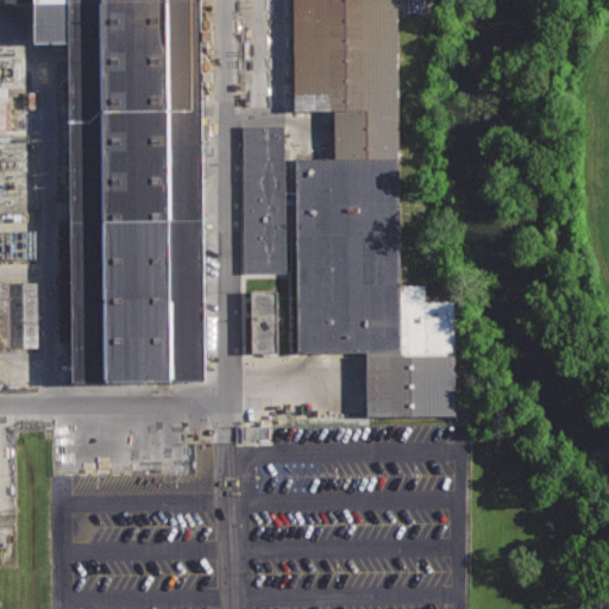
[(194,0),(30,0),(31,48),(66,46),(71,382),(201,380),(194,0)]
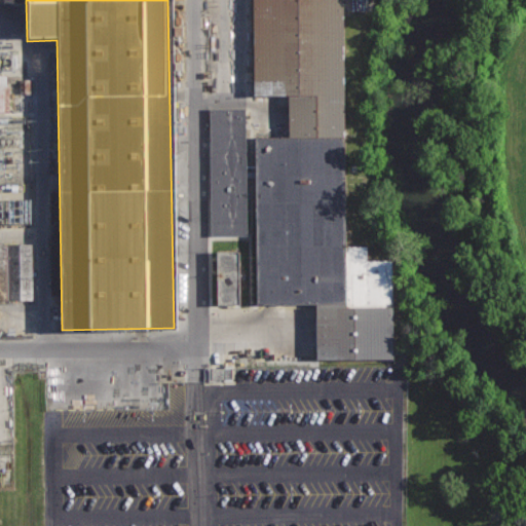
[(350,0),(256,0),(257,95),(296,95),(296,135),(249,136),(249,109),(210,109),(210,237),(255,236),(255,306),(317,306),(317,364),(399,363),(398,262),(374,262),(374,250),(352,250),(350,0)]
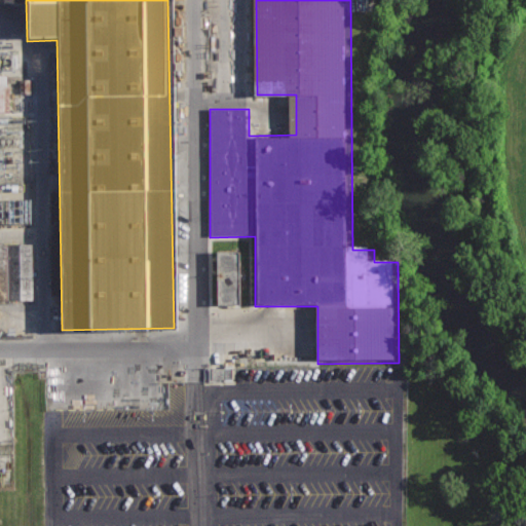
[(0,70),(13,70),(13,51),(0,51),(0,70)]
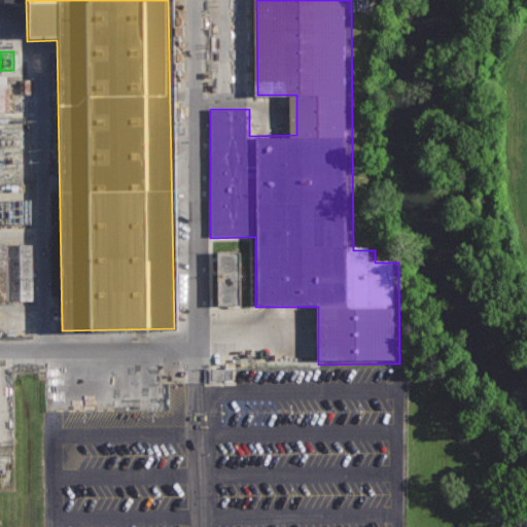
[(0,301),(30,301),(30,244),(0,243),(0,301)]
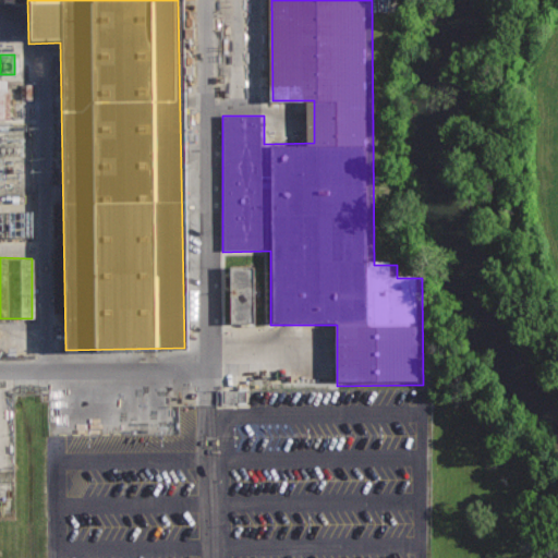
[(254,275),(254,266),(223,266),(223,323),(247,323),(246,275),(254,275)]
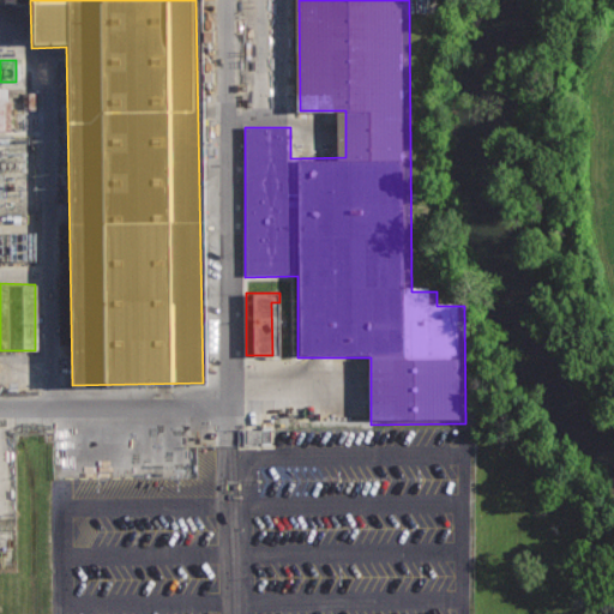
[(268,431),(242,428),(241,440),(265,444),(268,431)]
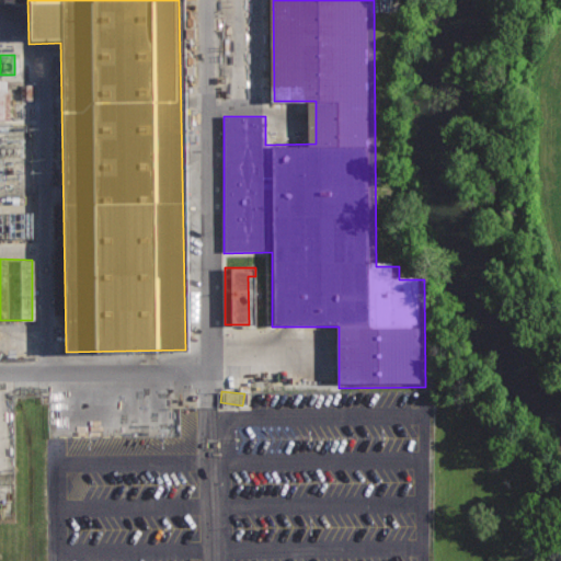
All buildings are outlined.
